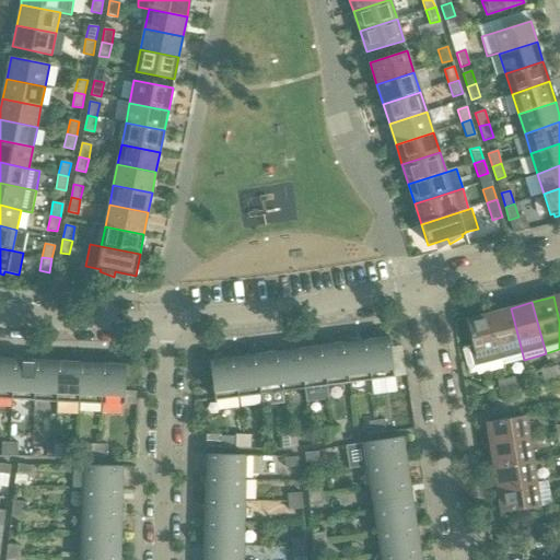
[(511,308),(489,314),(502,365),(524,360),(511,308)]
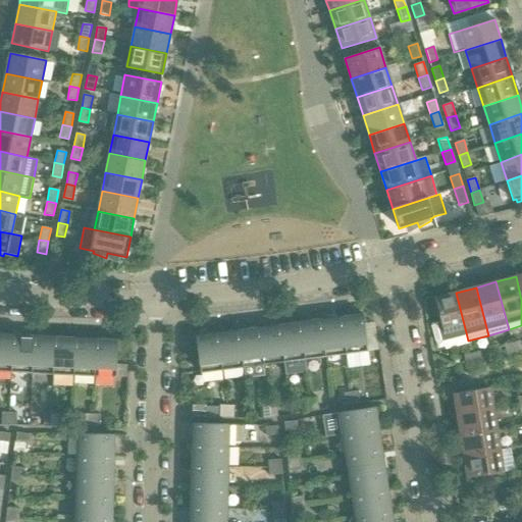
[(468,341),(456,293),(434,298),(440,321),(431,324),(437,348),(468,341)]
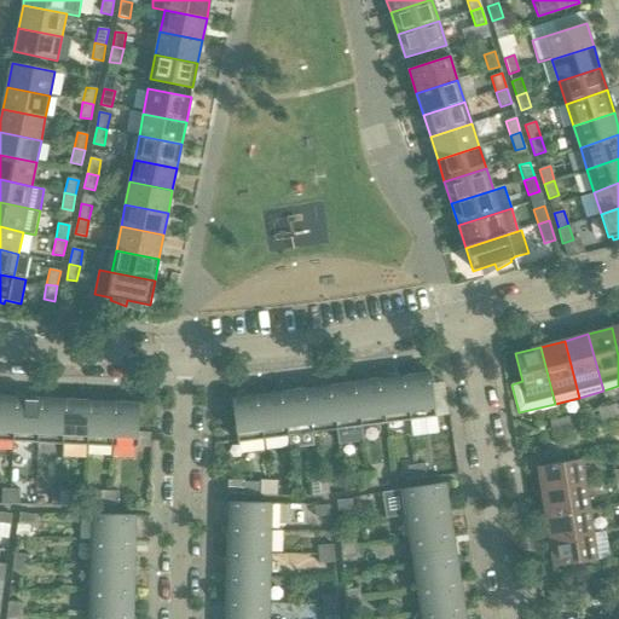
[(431,372),(405,376),(411,420),(435,417),(431,372)]
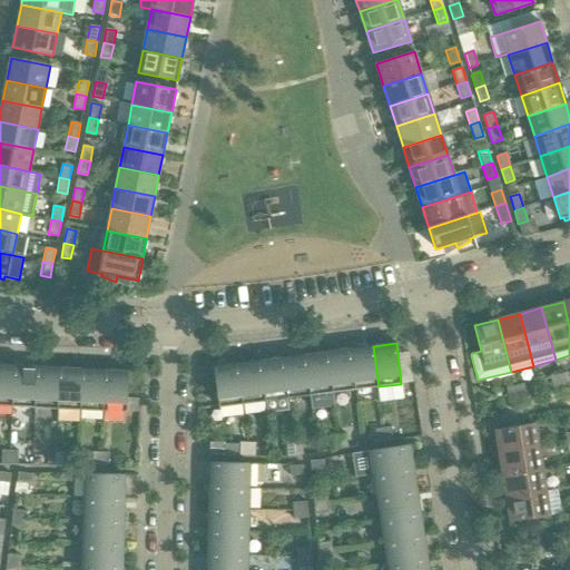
[(373,346),(350,350),(355,390),(379,386),(373,346)]
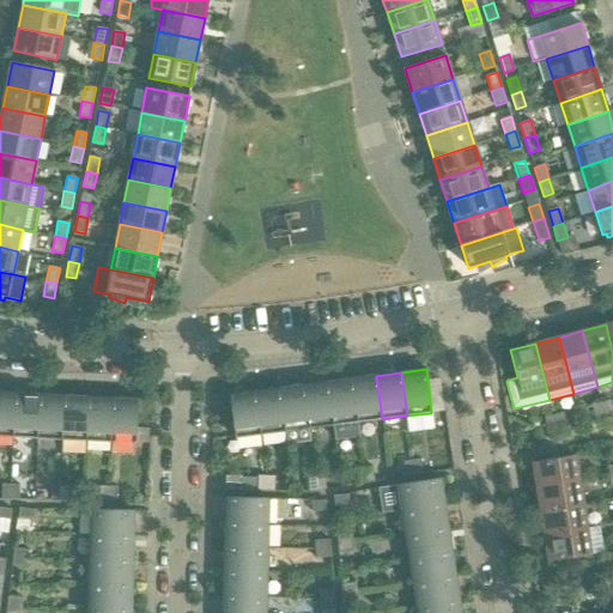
[(376,376),(352,378),(357,422),(382,419),(376,376)]
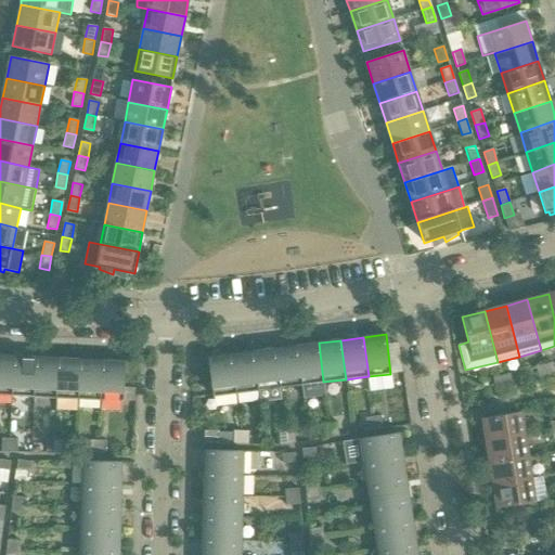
[(319,343),(297,346),(302,385),(304,399),(325,396),(323,382),(319,343)]
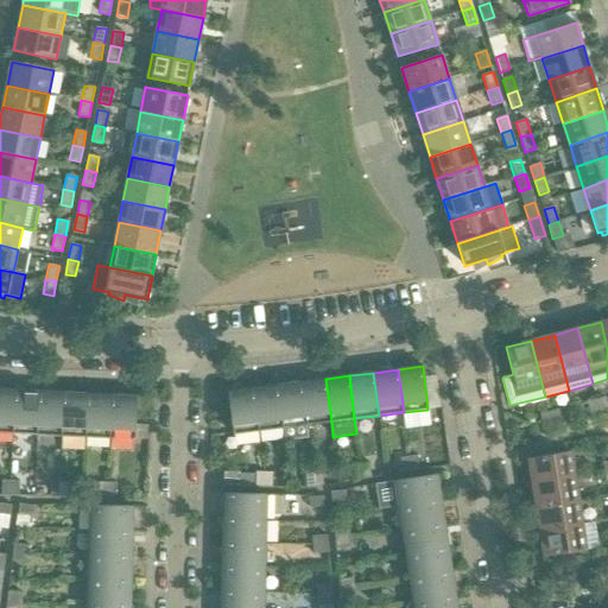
[(325,379),(302,382),(308,425),(331,422),(325,379)]
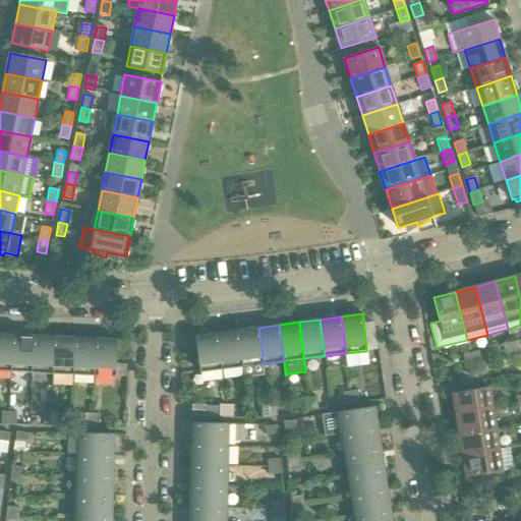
[(237,330),(243,366),(244,378),(265,375),(264,364),(258,328),(237,330)]
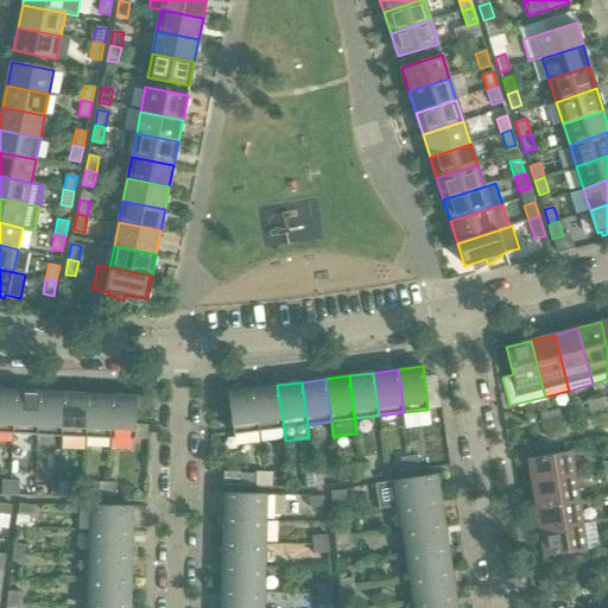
[(277,385),(253,388),(259,431),(284,428),(277,385)]
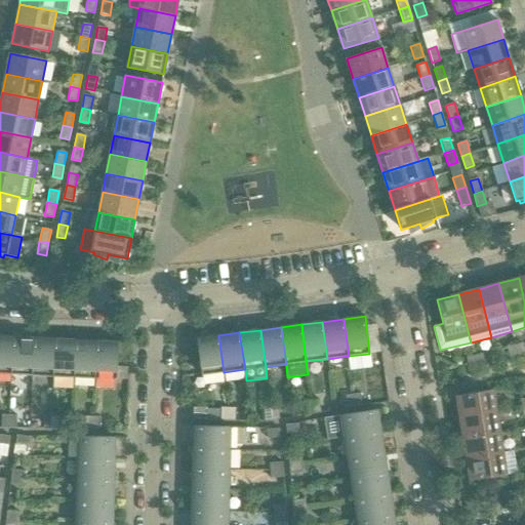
[(0,373),(10,374),(13,336),(0,335),(0,373)]
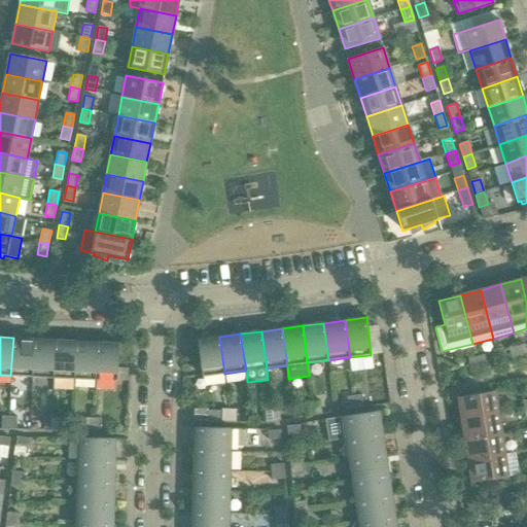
[(224,374),(219,337),(198,340),(203,377),(224,374)]
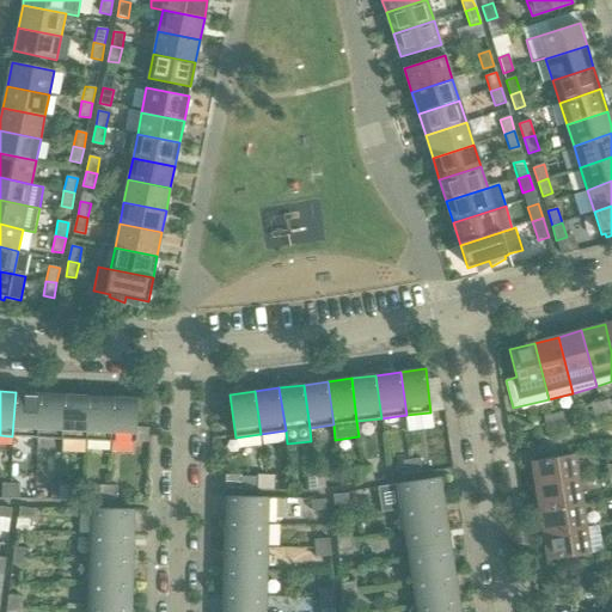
[(12,436),(38,438),(41,395),(16,392),(12,436)]
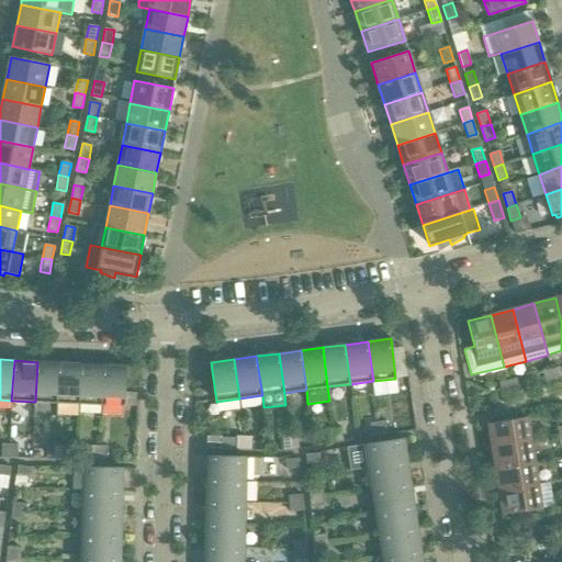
[(35,402),(57,403),(58,363),(37,362),(35,402)]
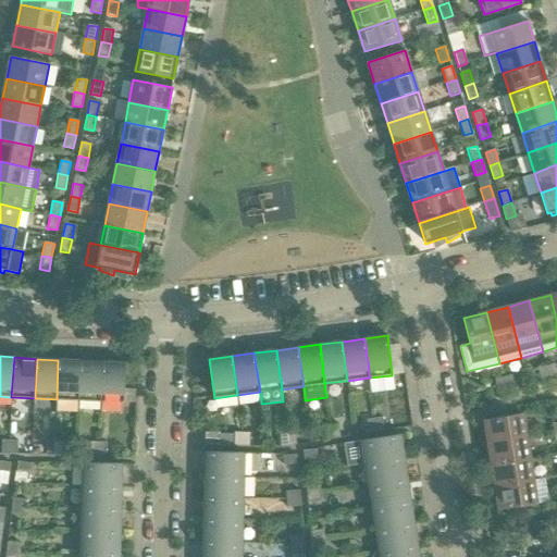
[(57,399),(79,400),(81,361),(58,360),(57,399)]
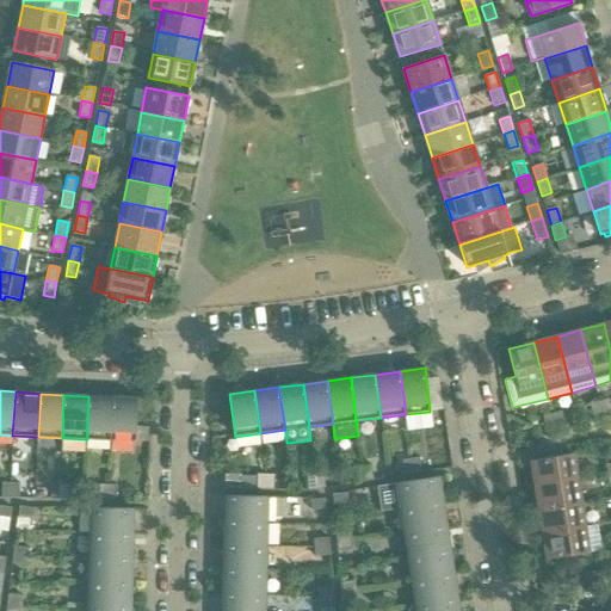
[(87,439),(110,440),(112,397),(88,396),(87,439)]
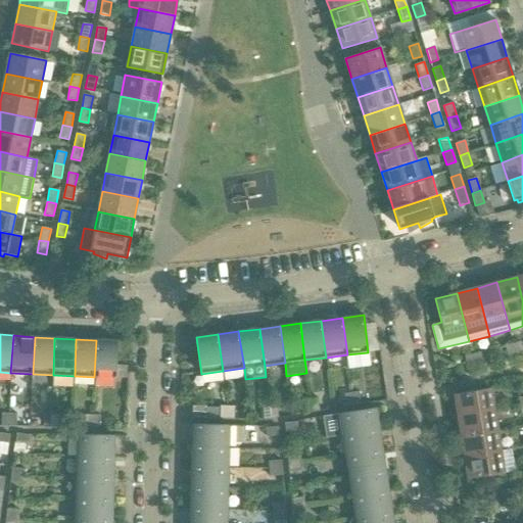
[(96,340),(94,377),(116,378),(116,365),(119,341),(96,340)]
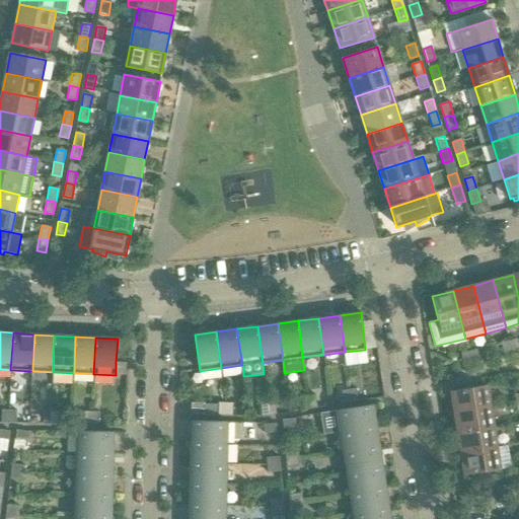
[(518,348),(517,340),(509,342),(512,354),(518,351),(518,348)]
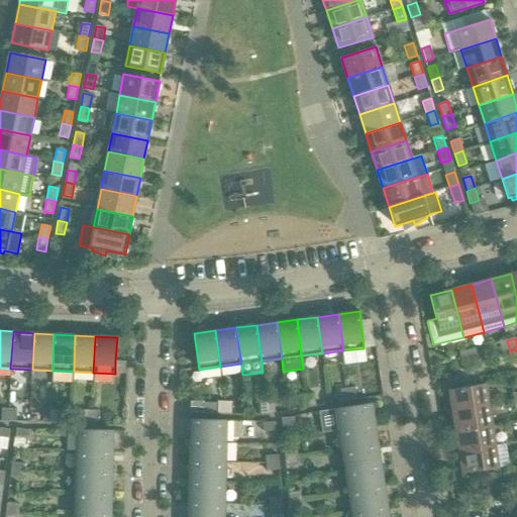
[(510,352),(507,340),(499,342),(502,354),(510,352)]
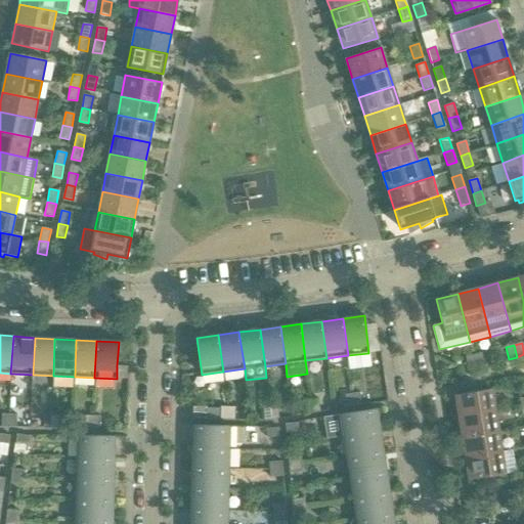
[(481,353),(474,355),(477,367),(484,365),(481,353)]
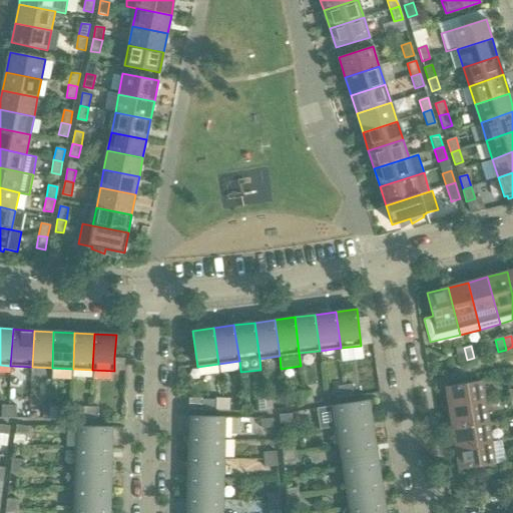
[(467,360),(464,348),(456,350),(459,362),(467,360)]
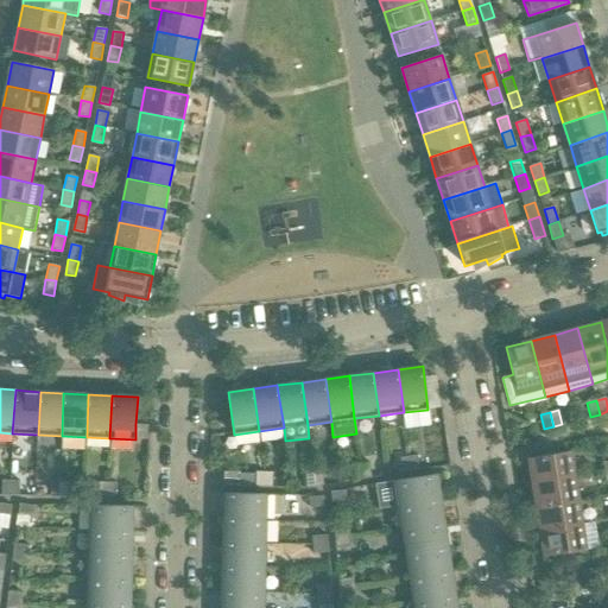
[(529,458),(532,483),(575,476),(571,451),(529,458)]
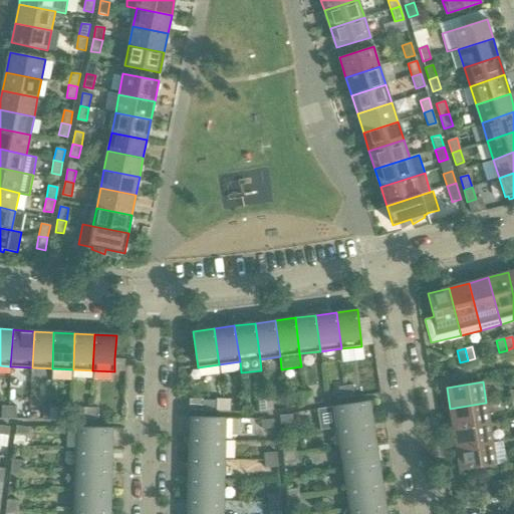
[(352,384),(345,386),(347,399),(354,398),(352,384)]
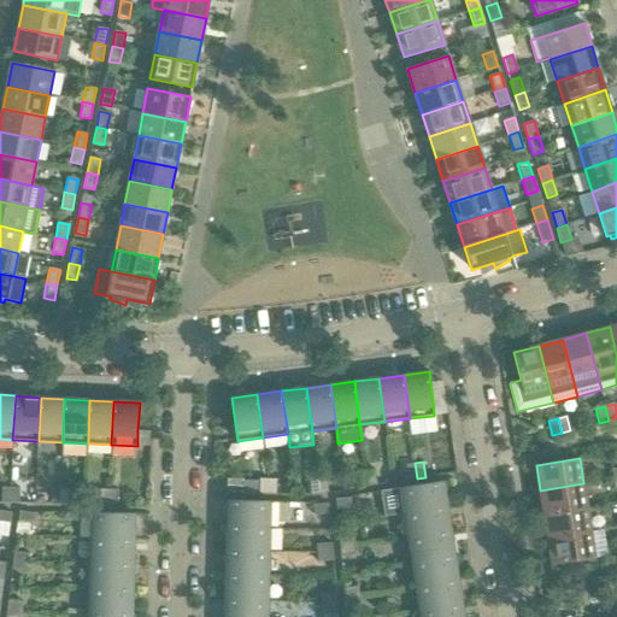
[(417,479),(415,463),(406,464),(409,480),(417,479)]
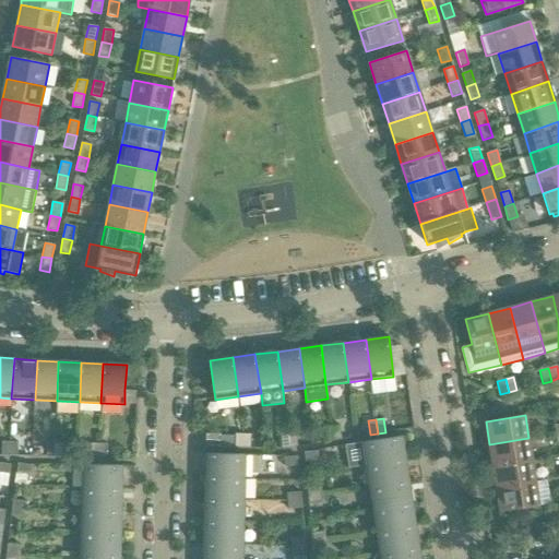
[(340,426),(332,427),(334,440),(342,439),(340,426)]
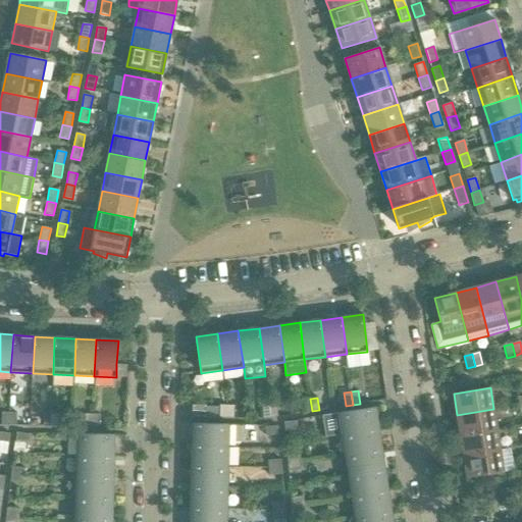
[(312,411),(310,399),(302,400),(304,412),(312,411)]
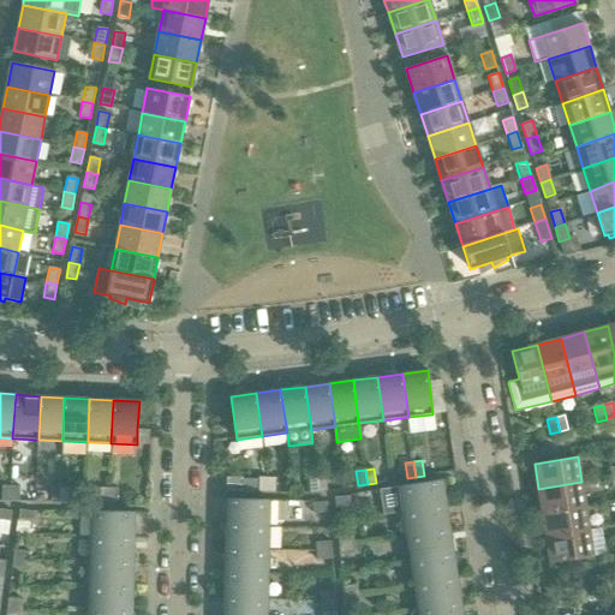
[(324,476),(316,477),(318,493),(327,490),(324,476)]
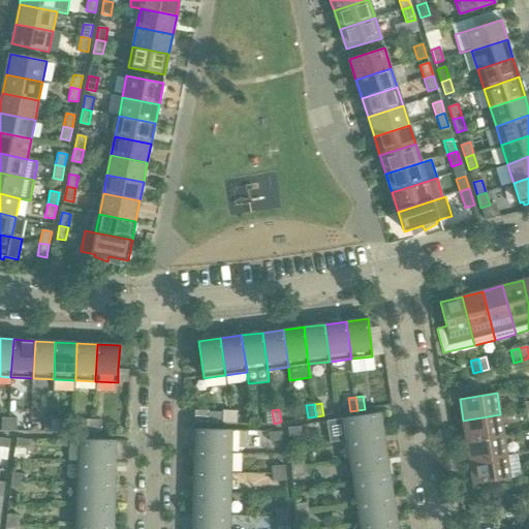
[(194,423),(208,424),(209,411),(194,410),(194,423)]
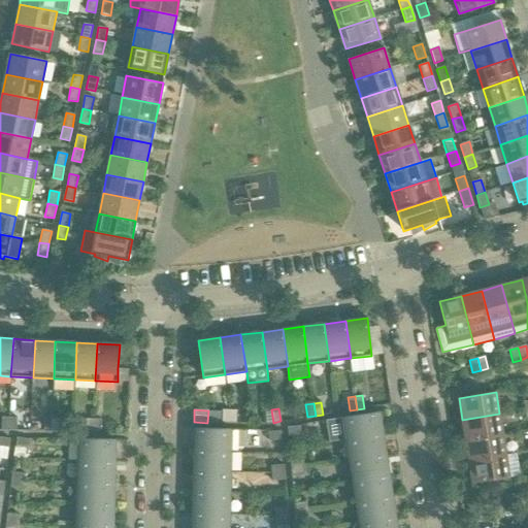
[(273,423),(271,409),(264,410),(266,424),(273,423)]
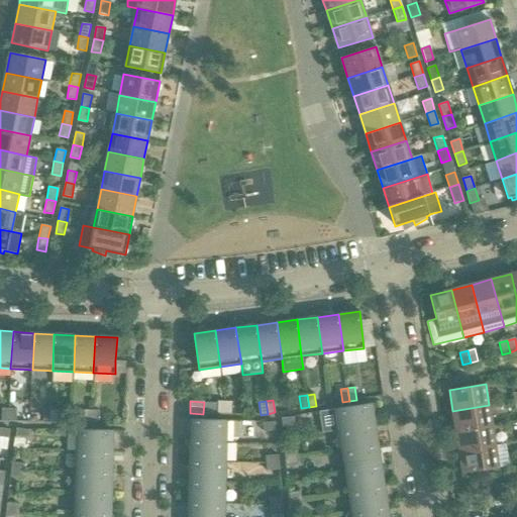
[(335,409),(338,430),(375,425),(372,404),(335,409)]
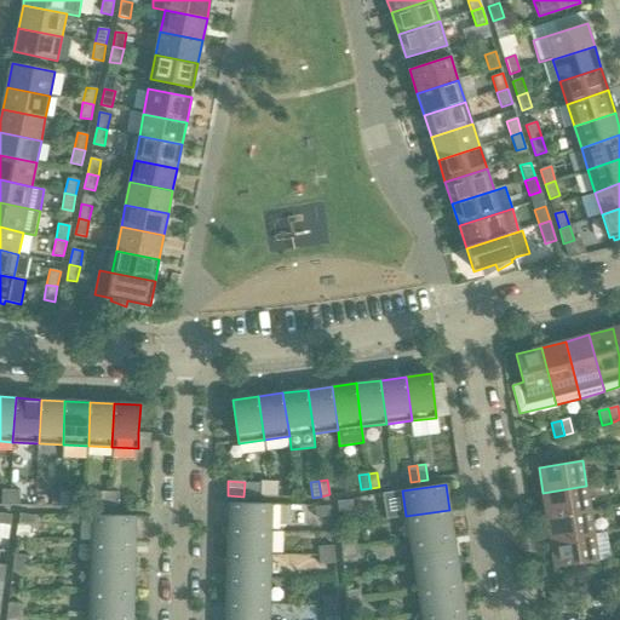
[(543,493),(546,517),(590,510),(586,486),(543,493)]
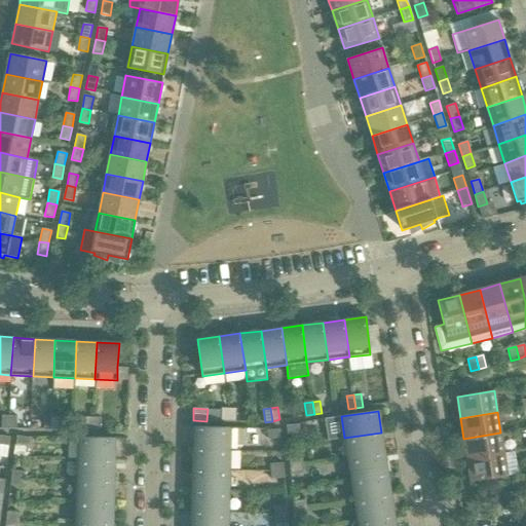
[(286,425),(287,434),(300,433),(299,424),(286,425)]
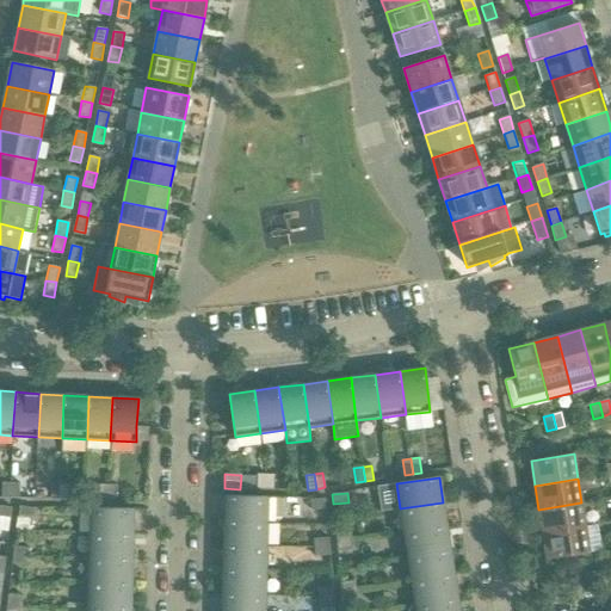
[(224,495),(224,522),(267,523),(267,497),(224,495)]
